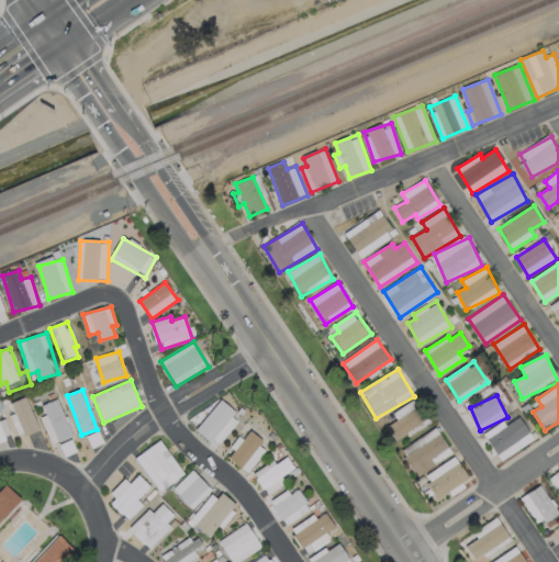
[(38,430),(30,396),(11,402),(14,414),(12,415),(18,437),(38,430)]
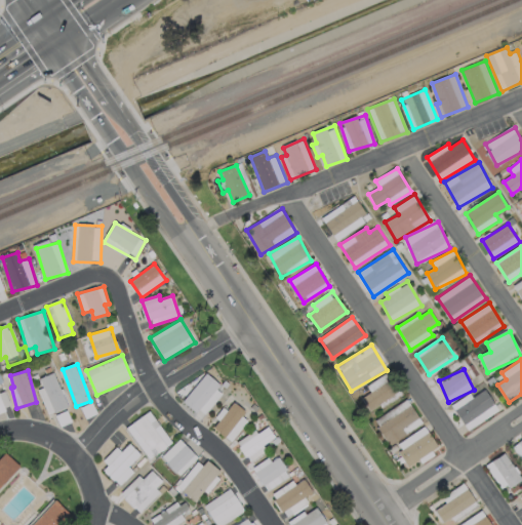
[(39,390),(49,415),(70,407),(54,372),(40,378),(44,388),(39,390)]
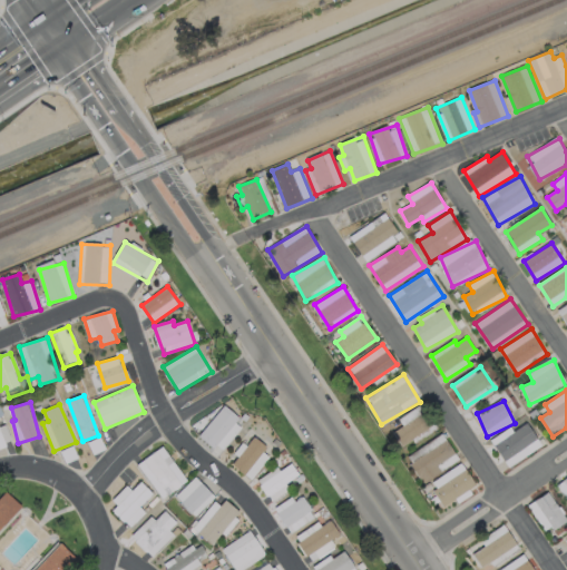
[(400,419),(403,425),(393,432),(403,446),(434,425),(421,405),(400,419)]
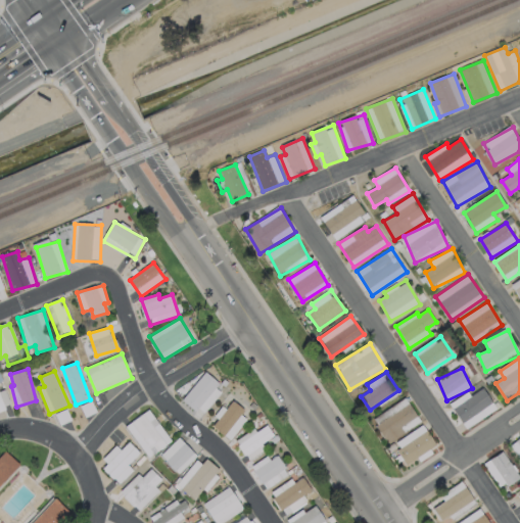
[(225,389),(205,373),(184,398),(203,415),(225,389)]
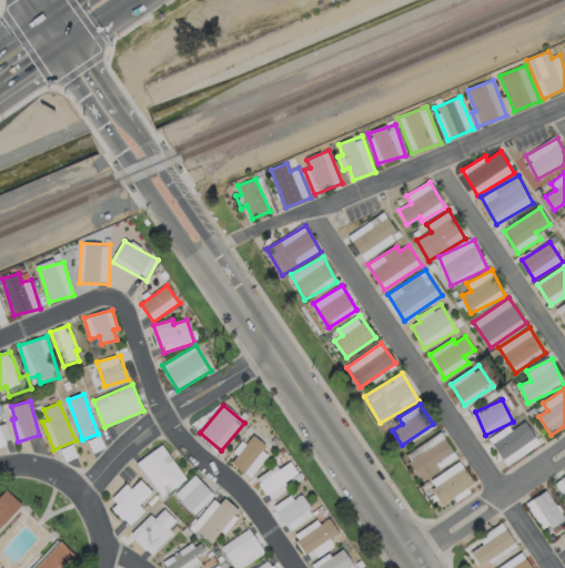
[(506,466),(541,445),(526,422),(512,430),(508,426),(490,438),(506,466)]
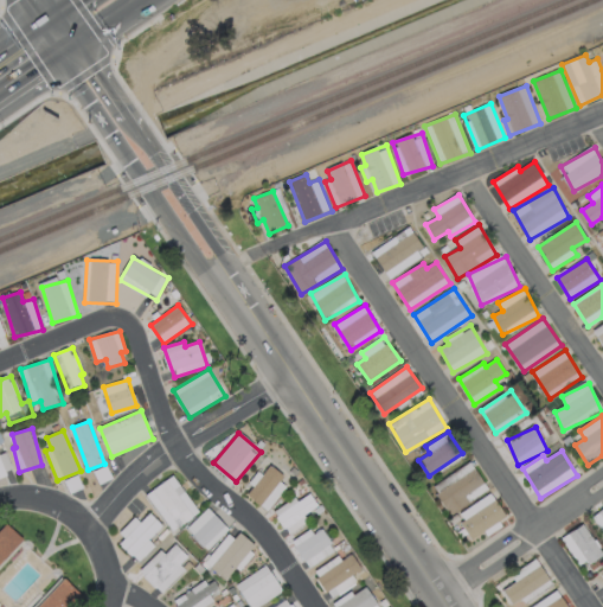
[(0,477),(14,474),(10,452),(0,453),(0,477)]
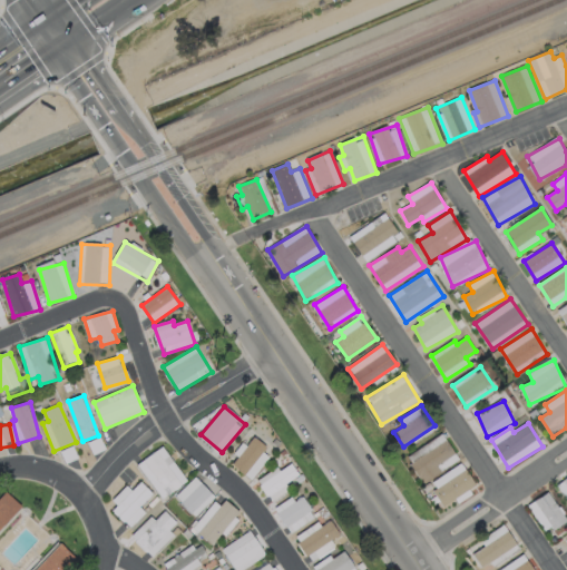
[(460,460),(443,433),(407,457),(424,483),(460,460)]
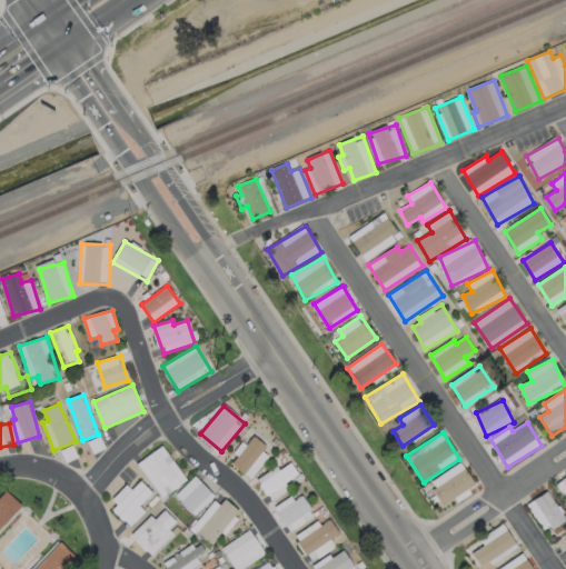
[(250,436),(230,463),(252,479),(271,451),(250,436)]
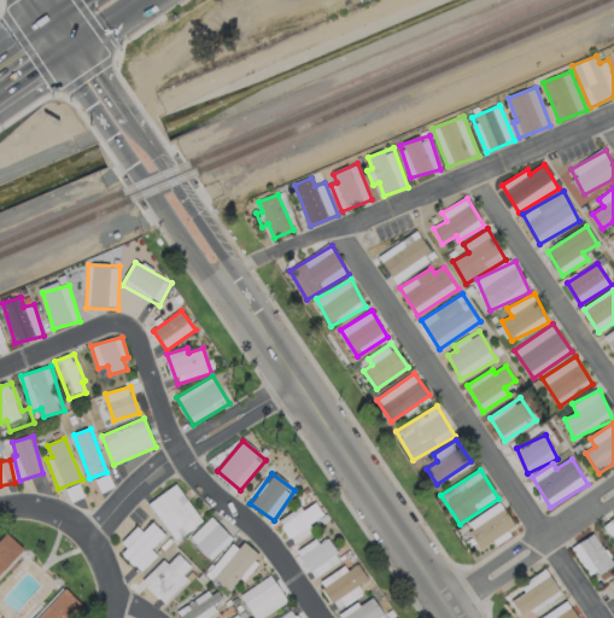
[(205,522),(177,484),(148,505),(176,542),(205,522)]
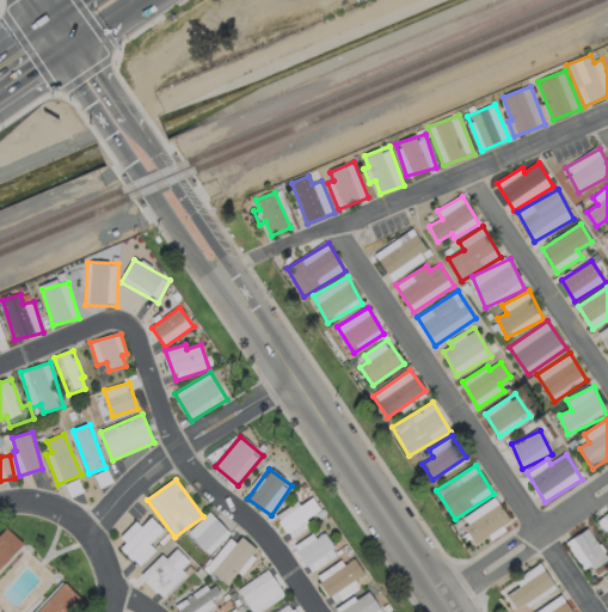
[(321,510),(314,497),(301,506),(299,501),(277,515),(293,538),(311,526),(307,519),(321,510)]
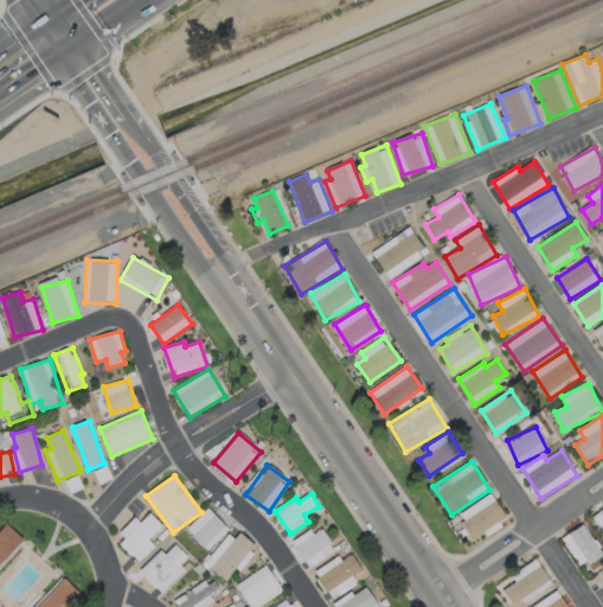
[(501,526),(498,522),(506,517),(492,493),(457,515),(473,540),(486,531),(488,535),(501,526)]
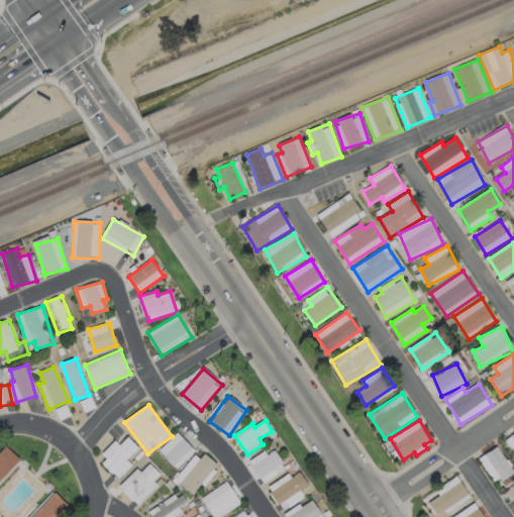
[(160,450),(177,469),(196,450),(178,432),(160,450)]
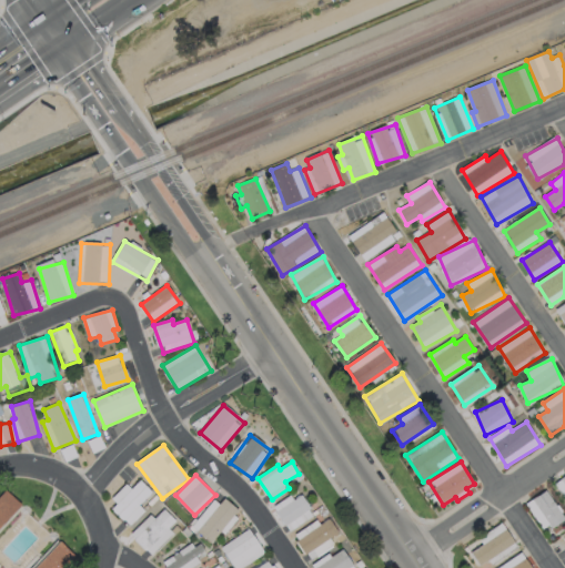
[(127,484),(109,501),(132,524),(145,510),(141,505),(153,492),(141,479),(132,488),(127,484)]
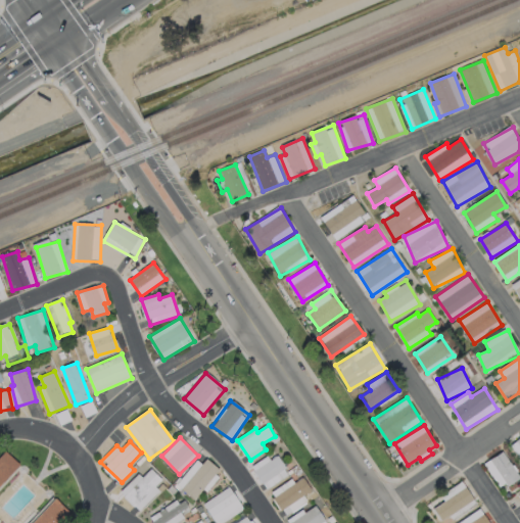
[(0,486),(20,465),(6,450),(0,457),(0,486)]
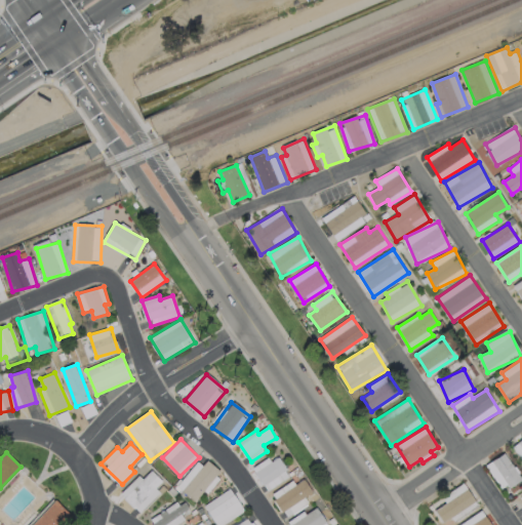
[(521,475),(506,452),(486,466),(504,491),(521,479),(521,475)]
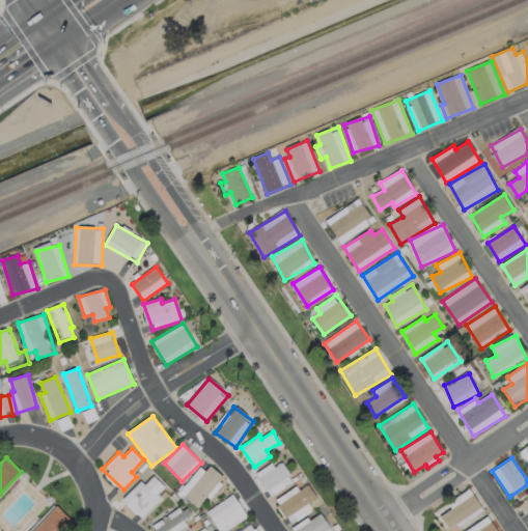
[(181,492),(199,508),(225,478),(207,463),(181,492)]
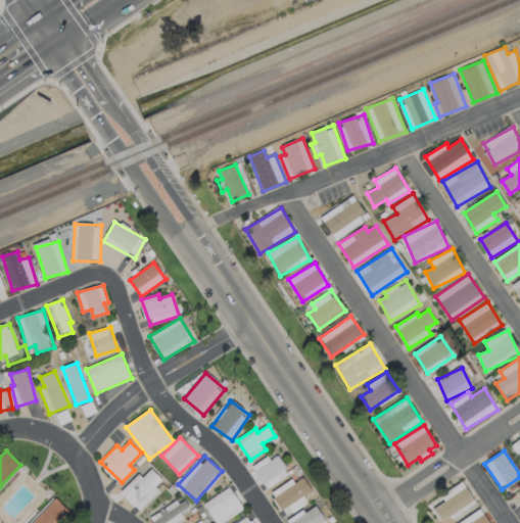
[(271,461),(268,457),(252,466),(268,489),(290,475),(278,456),(271,461)]
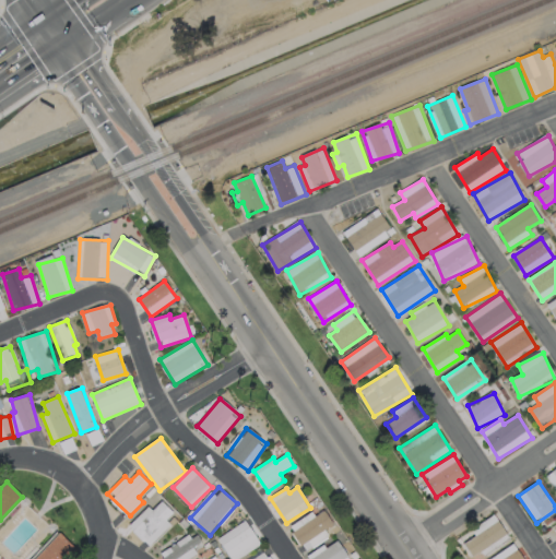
[(166,520),(174,512),(162,501),(153,510),(150,507),(129,525),(150,546),(172,525),(166,520)]
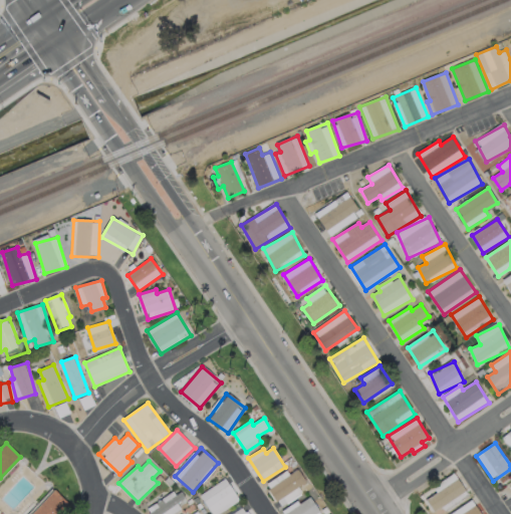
[(306,482),(299,469),(290,474),(288,471),(267,484),(281,508),(303,494),(299,487),(306,482)]
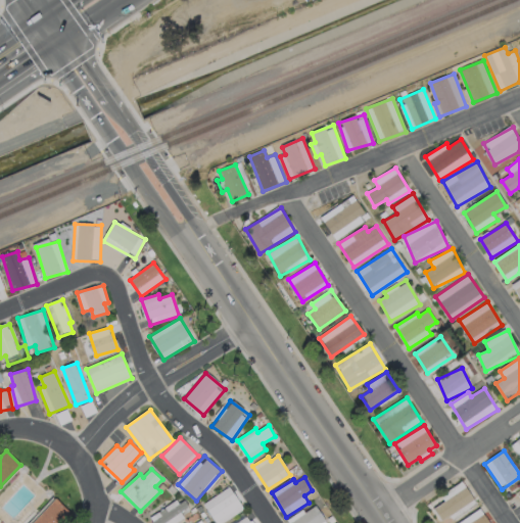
[(477,504),(465,484),(431,504),(442,521),(452,515),(453,518),(477,504)]
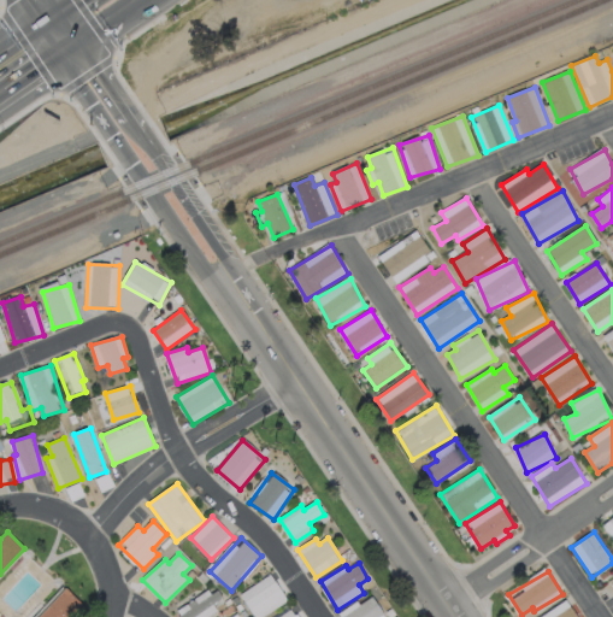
[(241,592),(254,616),(260,616),(288,603),(273,575),(241,592)]
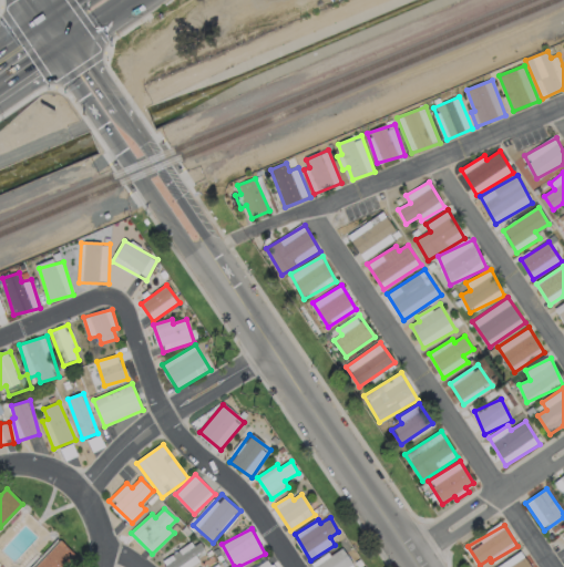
[(65,566),(78,556),(61,539),(34,566),(64,566),(65,566),(64,566),(65,566)]
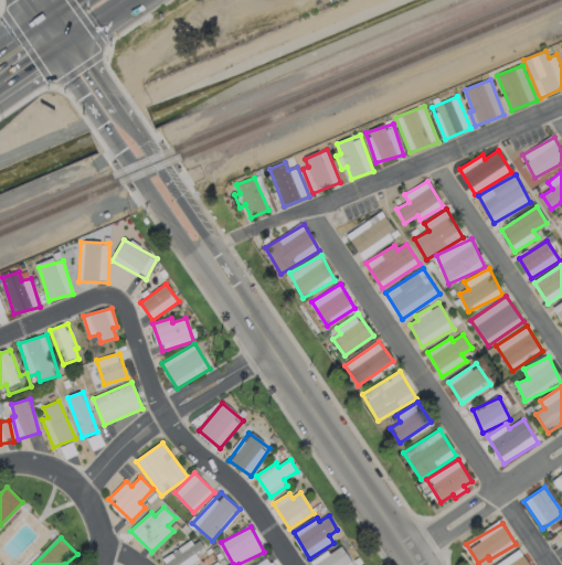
[(204,547),(199,537),(163,558),(168,564),(192,564),(201,560),(197,552),(204,547)]
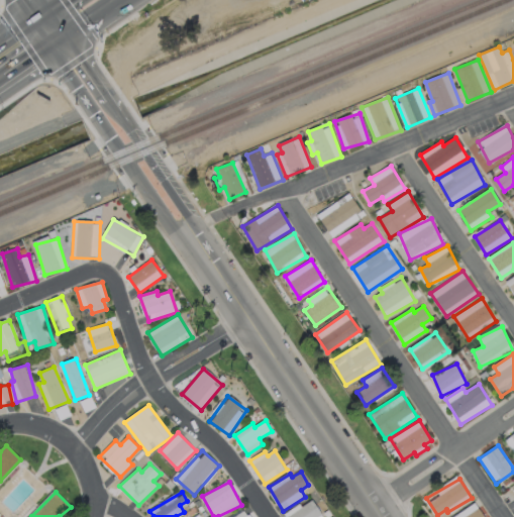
[(286,516),(321,516),(321,515),(323,514),(312,500),(303,507),(300,503),(285,514),(286,516)]
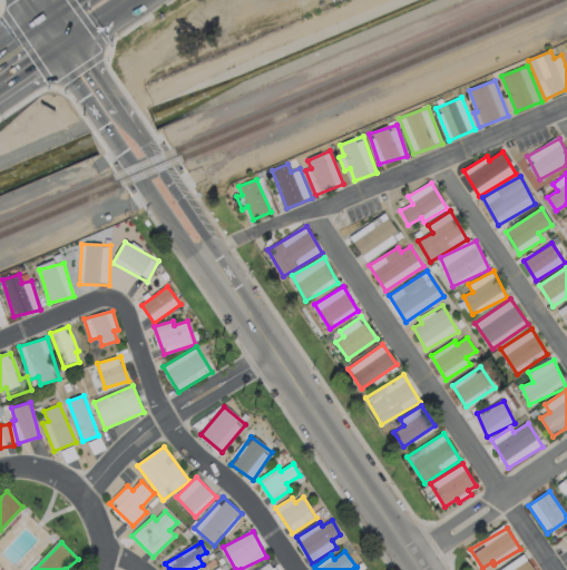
[(280,569),(283,569),(277,560),(261,569),(280,569)]
